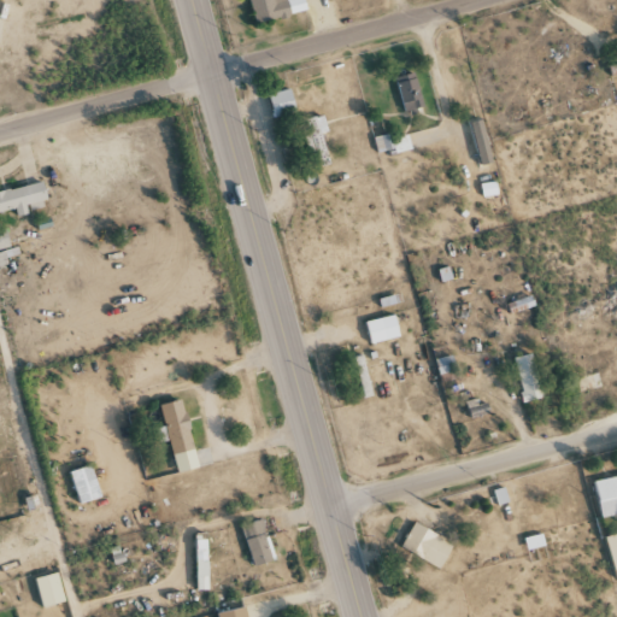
[(424,106),(415,72),(394,78),(404,112),(424,106)]
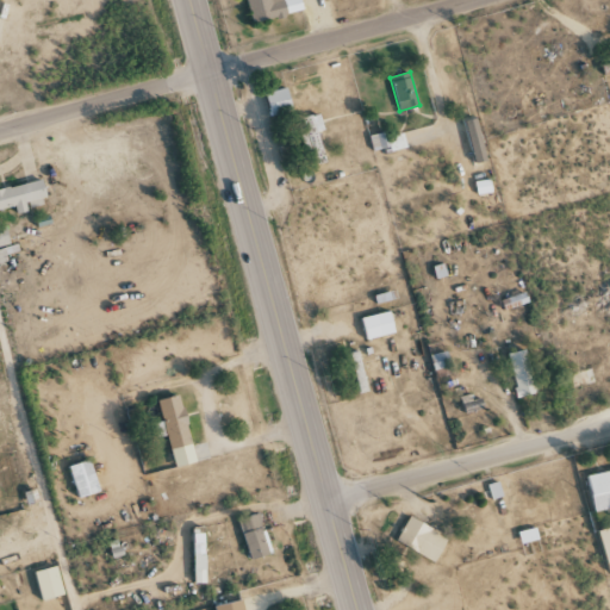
[(294,110),(287,87),(266,94),(273,117),(294,110)]
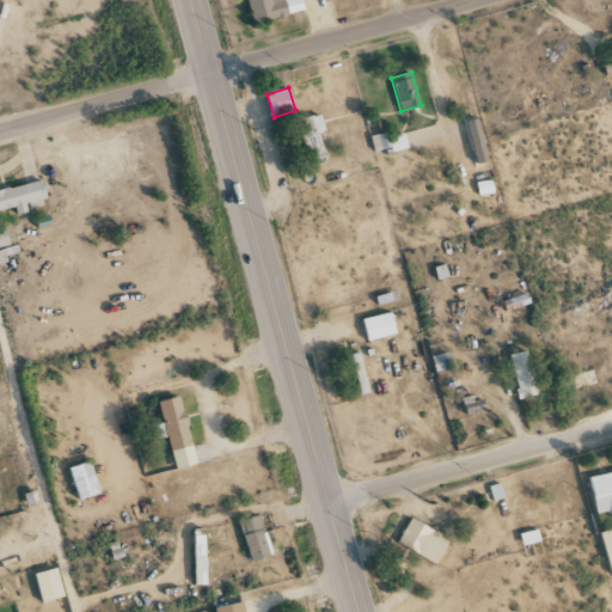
[(319,133),(325,132),(322,115),(304,118),(307,134),(301,135),(305,153),(312,152),(314,166),(326,163),(319,133)]
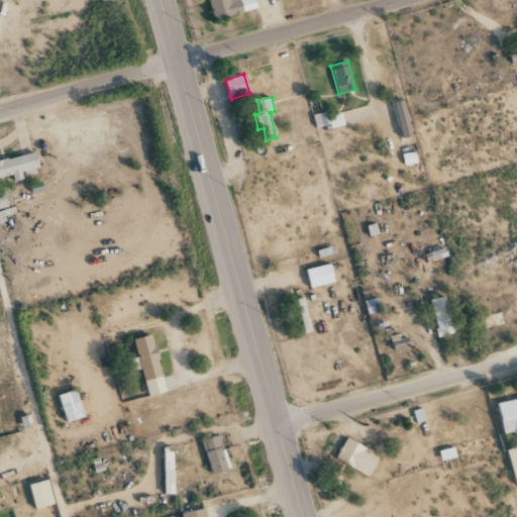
[(401,138),(411,137),(406,101),(396,102),(401,138)]
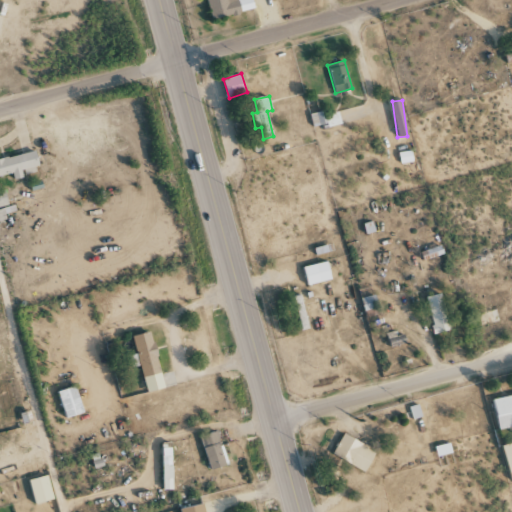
[(325,115),(324,111),(310,113),(313,126),(328,123),(328,127),(341,124),(339,112),(325,115)]
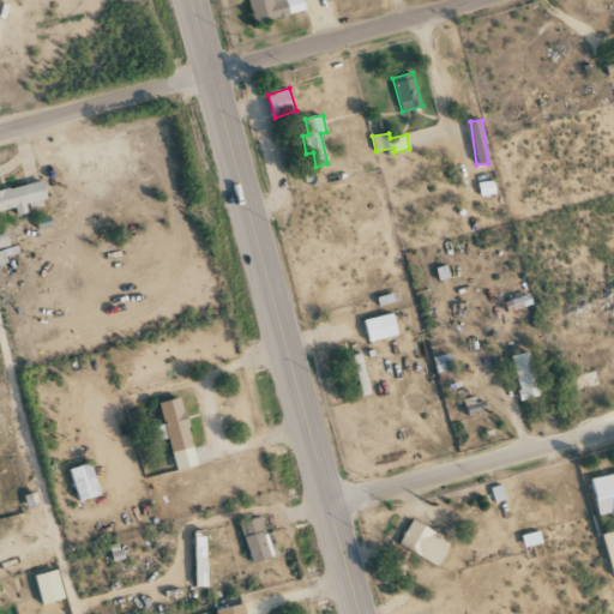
[(0,211),(14,209),(16,215),(48,206),(42,181),(0,191),(0,211)]
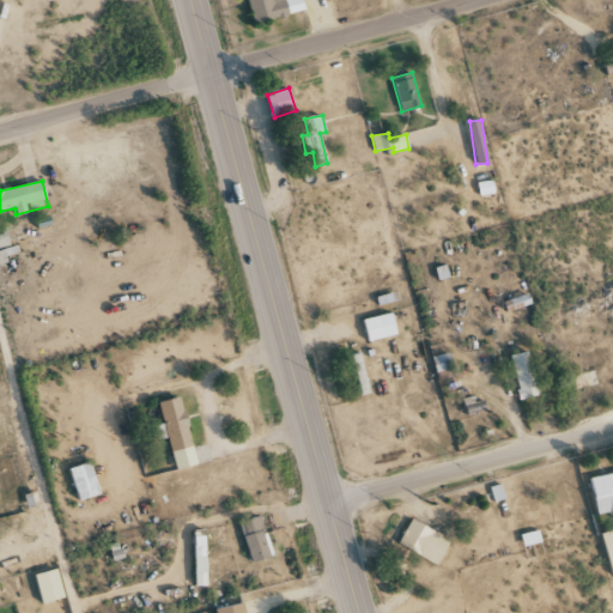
[(0,229),(0,248),(11,247),(7,228),(0,229)]
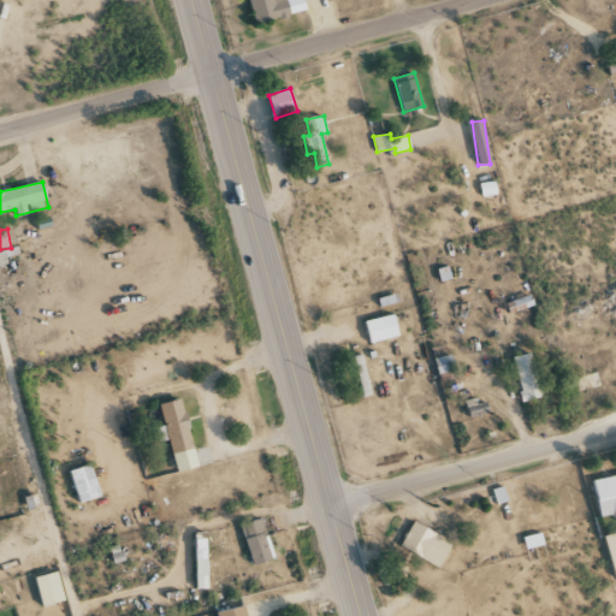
[(0,265),(9,265),(6,256),(19,254),(18,248),(0,250),(0,265)]
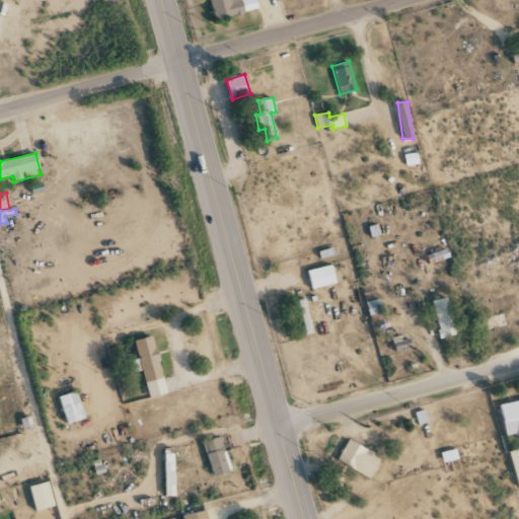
[(337,284),(331,265),(308,271),(312,289),(337,284)]
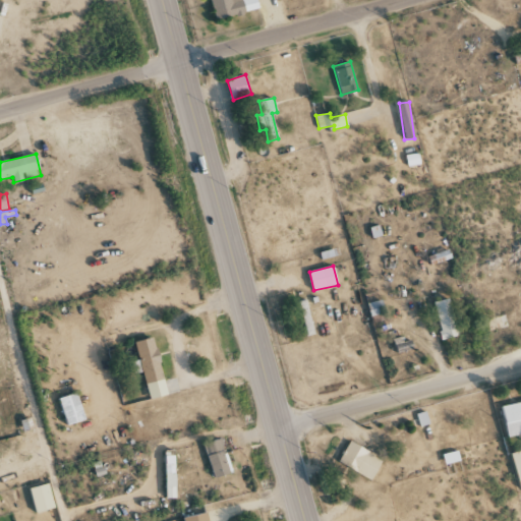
[(442,339),(457,337),(451,299),(435,301),(442,339)]
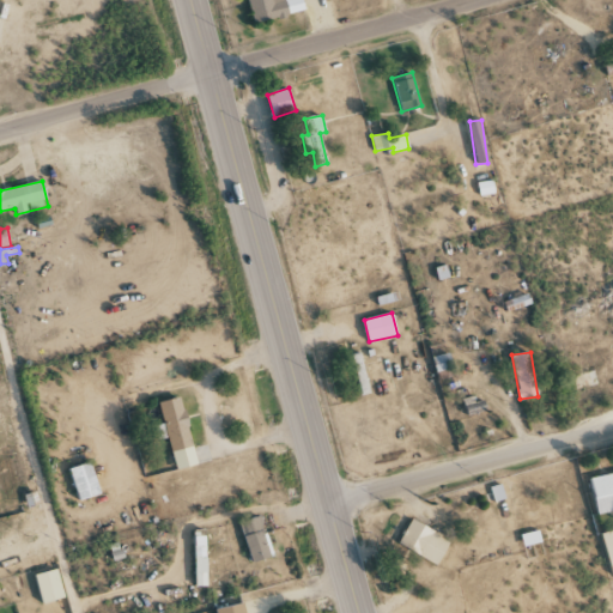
[(159,402),(164,424),(156,426),(159,439),(169,437),(176,469),(198,465),(182,396),(159,402)]
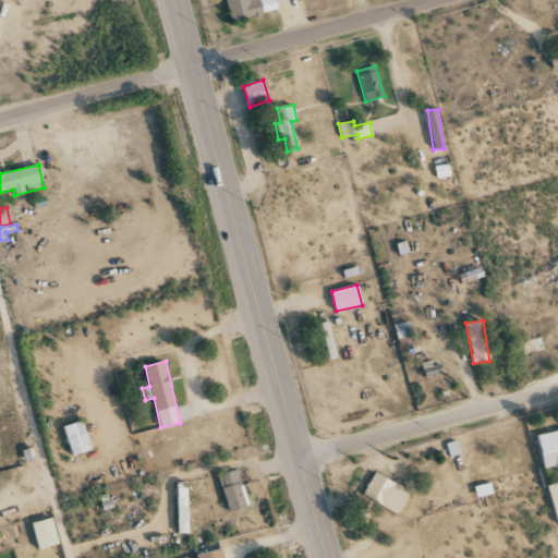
[(63,426),(73,456),(93,450),(83,421),(63,426)]
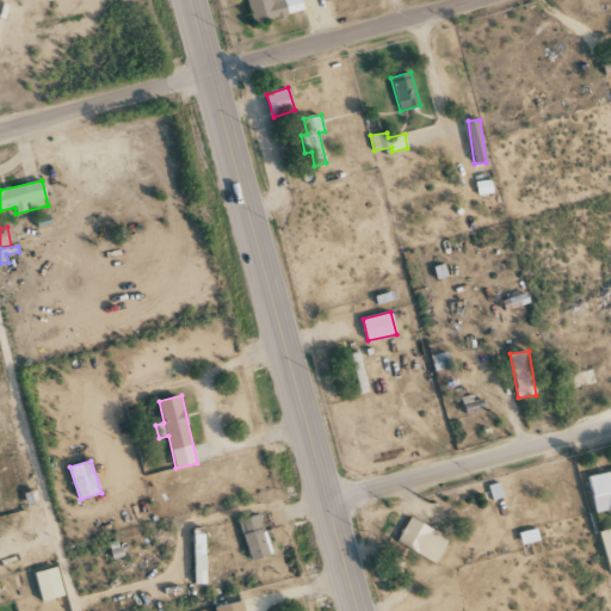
[(610,471),(590,475),(596,512),(610,508),(610,471)]
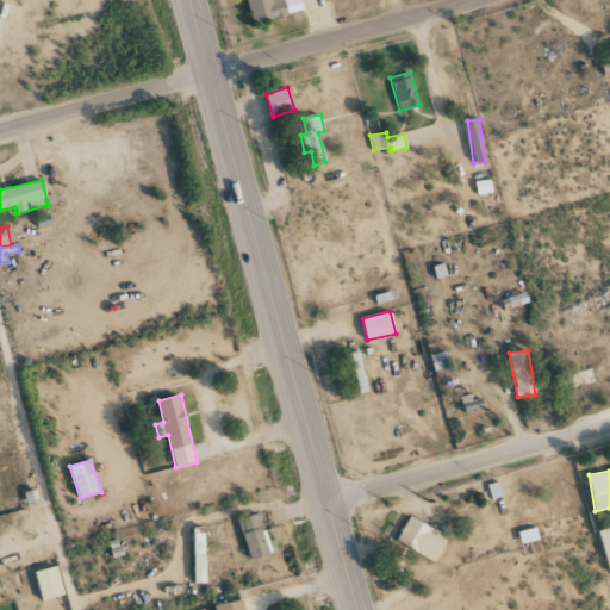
[(251,560),(272,554),(260,514),(238,520),(251,560)]
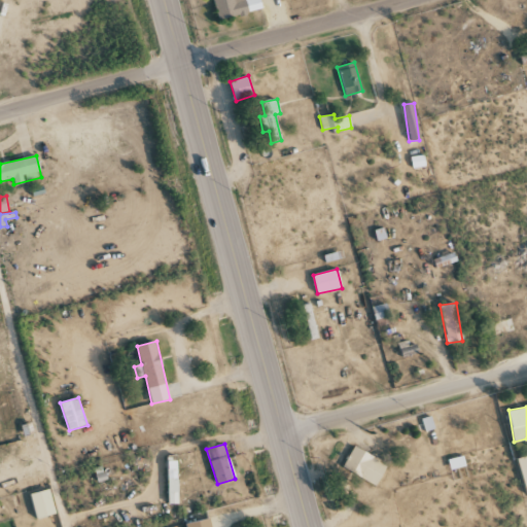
[(378,486),(387,463),(352,448),(343,469),(378,486)]
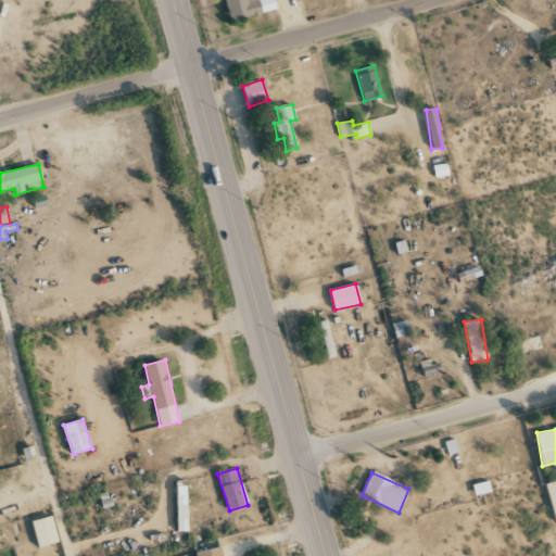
[(178,532),(189,532),(187,481),(177,481),(178,532)]
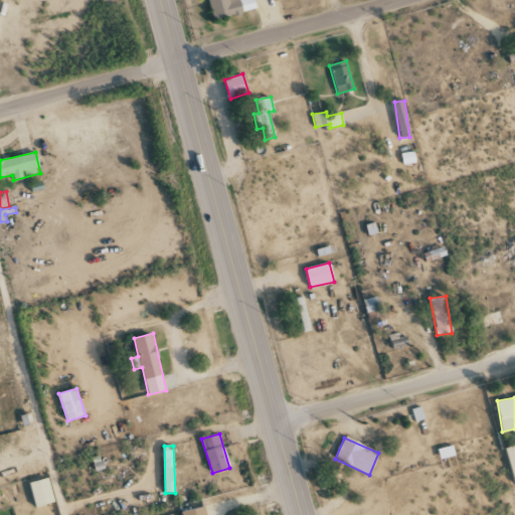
[(514,483),(514,446),(506,449),(514,483)]
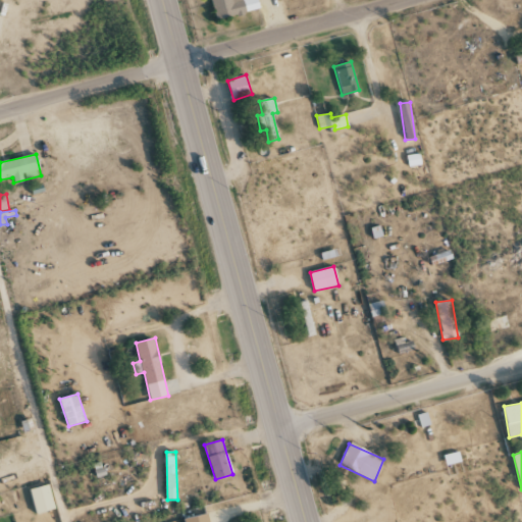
[(55,510),(49,484),(31,489),(37,514),(55,510)]
